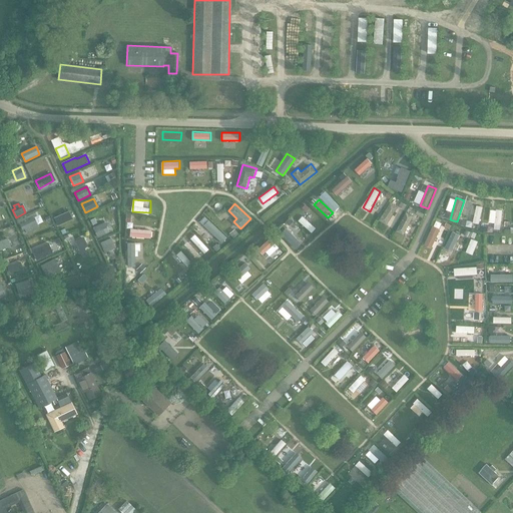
[(474,222),(481,223),(483,205),(476,204),(474,222)]
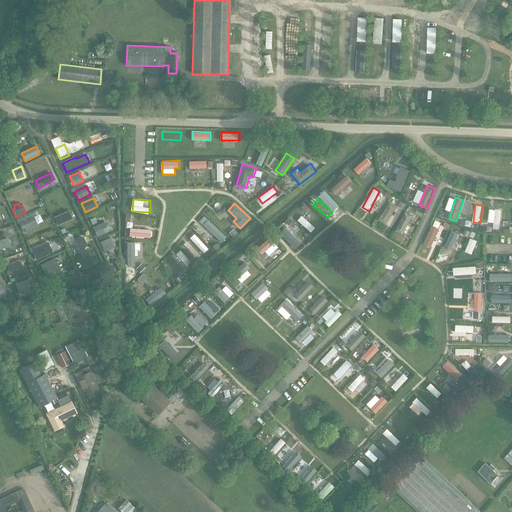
[(408,205),(397,231),(405,234),(416,208),(408,205)]
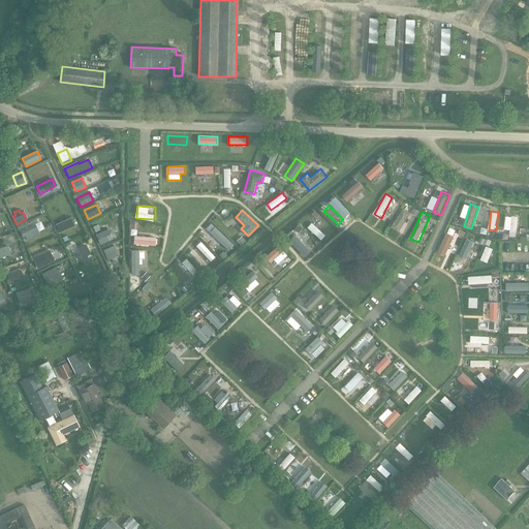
[(505,236),(518,237),(519,216),(506,215),(505,236)]
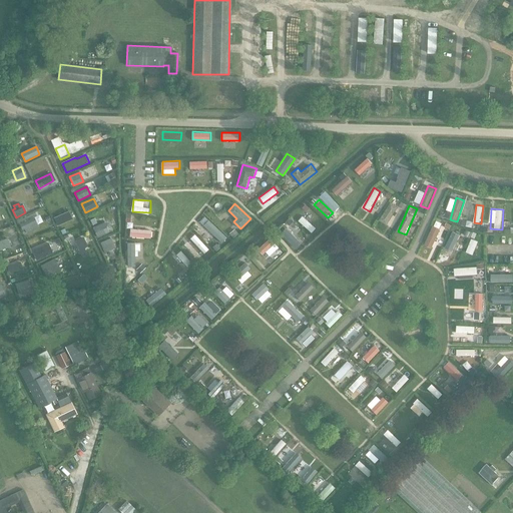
[(57,225),(72,218),(69,211),(54,218),(57,225)]
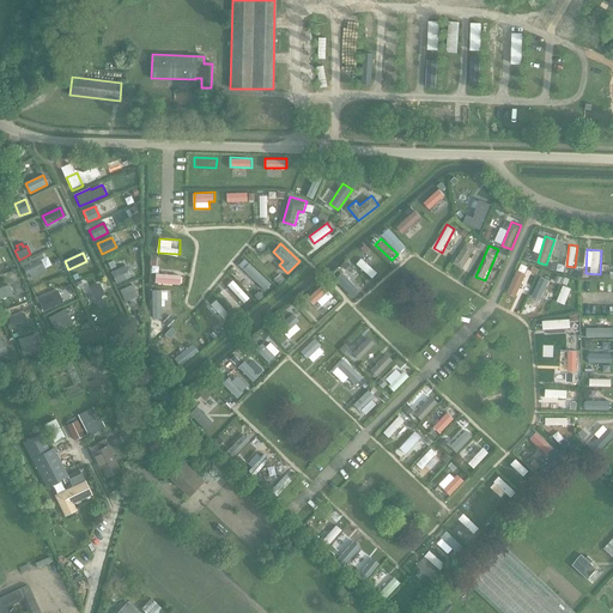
[(362,258),(357,263),(372,278),(377,272),(362,258)]
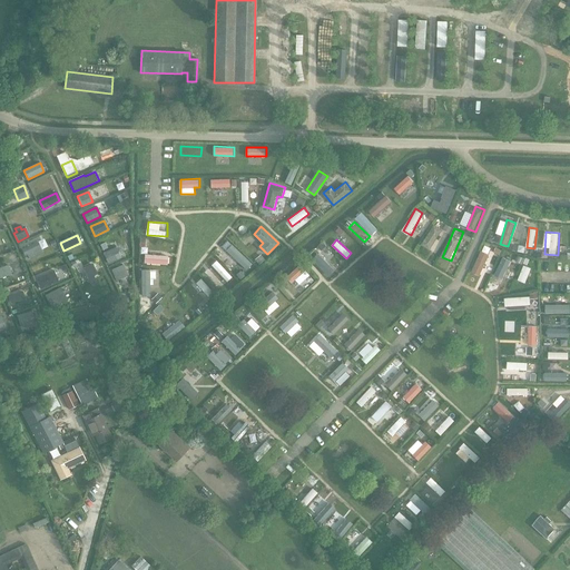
[(26,255),(40,248),(37,242),(22,249),(26,255)]
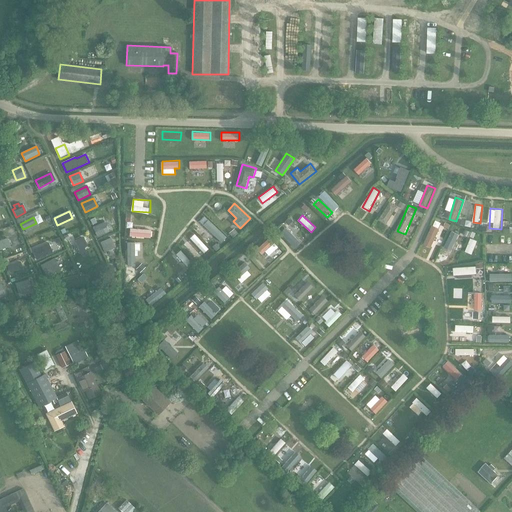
[(221,242),(227,236),(209,218),(203,224),(221,242)]
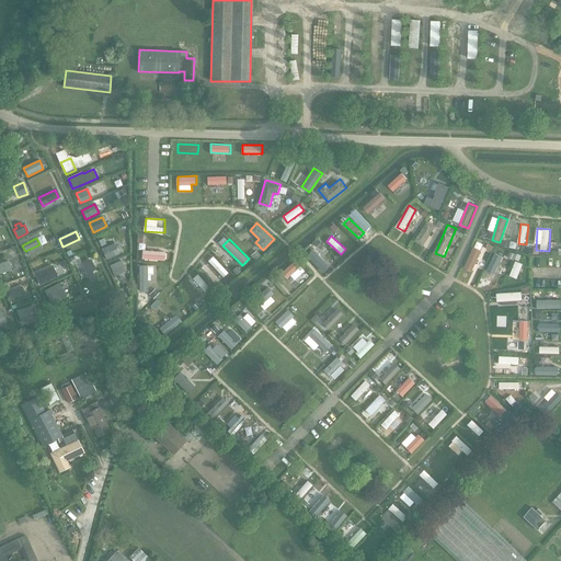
[(106,260),(118,254),(114,244),(102,250),(106,260)]
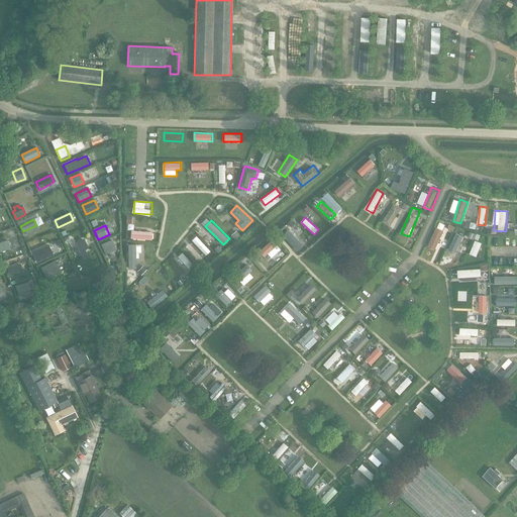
[(436,227),(428,246),(436,249),(444,230),(436,227)]
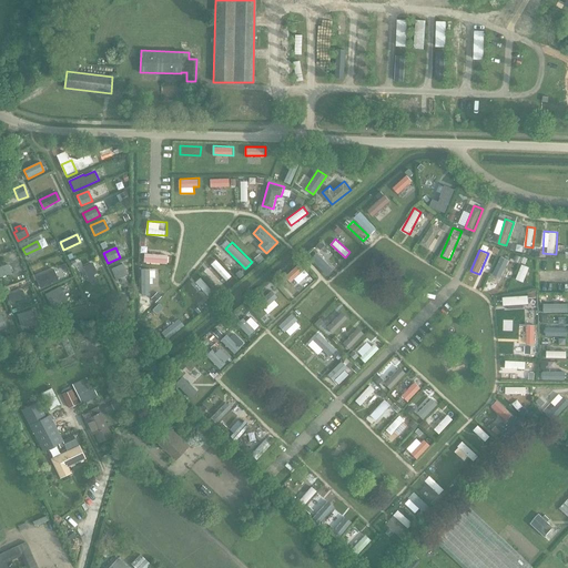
[(311,259),(328,275),(334,269),(317,252),(311,259)]
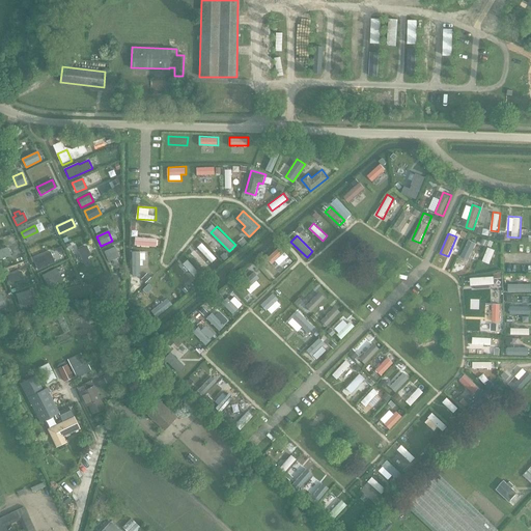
[(157,246),(158,238),(135,236),(134,245),(157,246)]
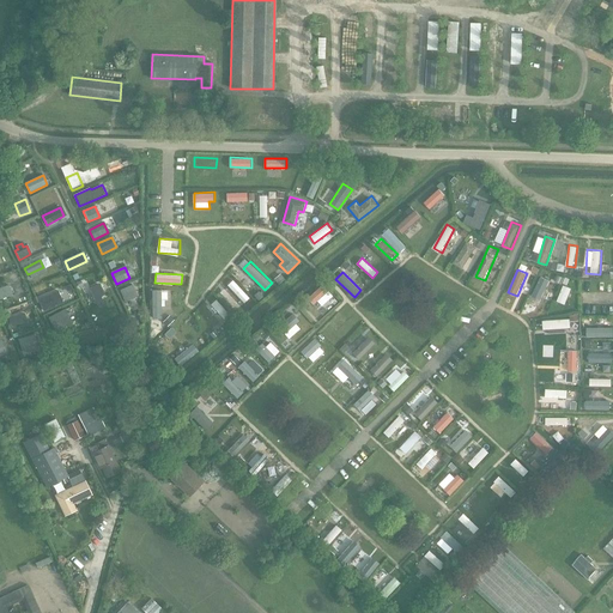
[(281,275),(275,280),(279,285),(285,280),(281,275)]
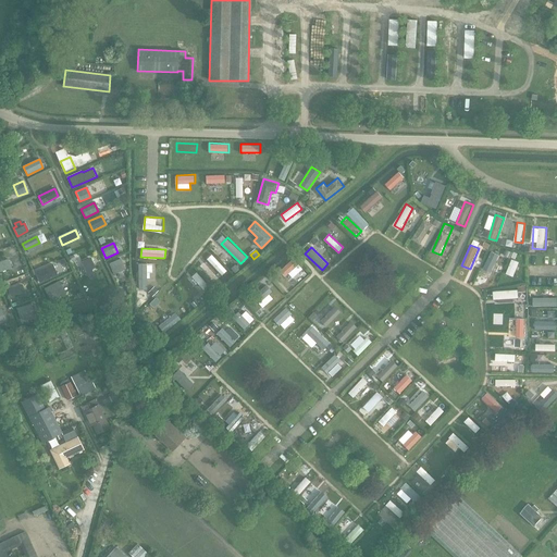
[(212,255),(207,259),(220,276),(226,271),(212,255)]
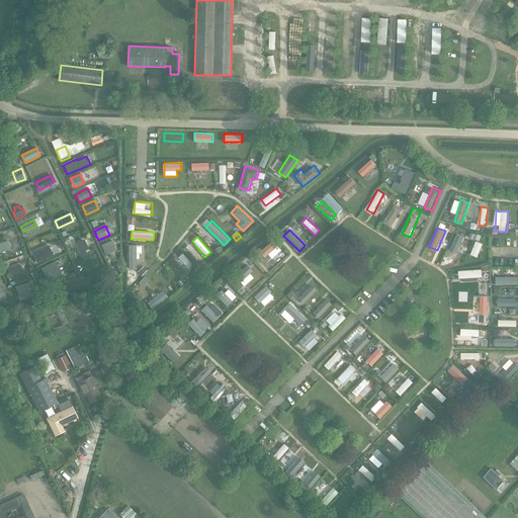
[(84,240),(75,244),(82,259),(88,256),(85,251),(89,249),(84,240)]
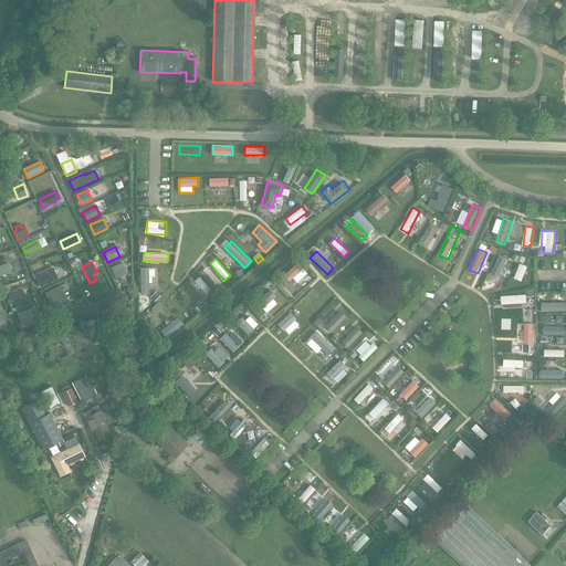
[(496,282),(504,265),(496,262),(489,279),(496,282)]
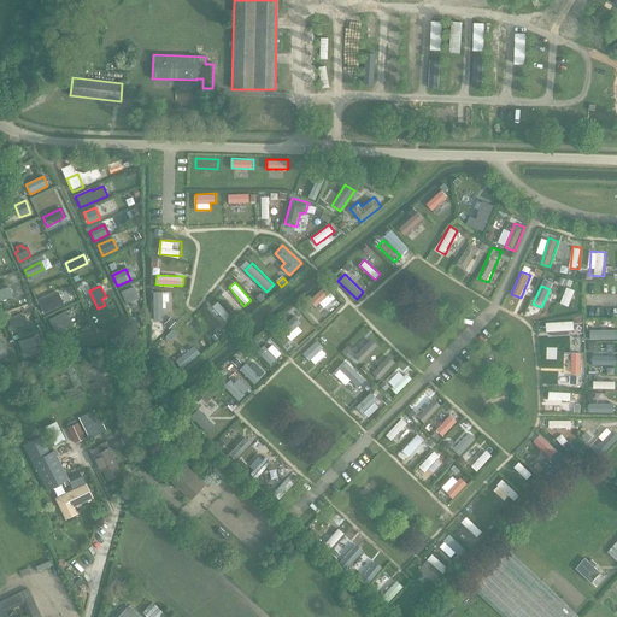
[(0,300),(12,297),(9,287),(0,289),(0,300)]
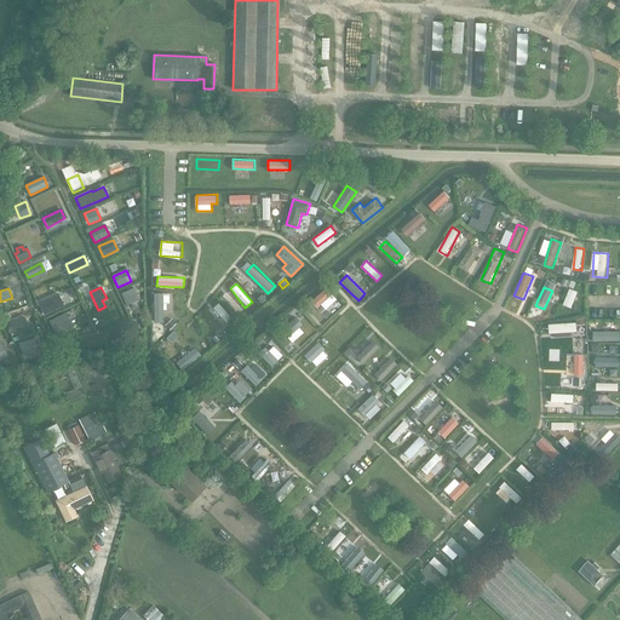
[(126,305),(138,299),(133,288),(121,294),(126,305)]
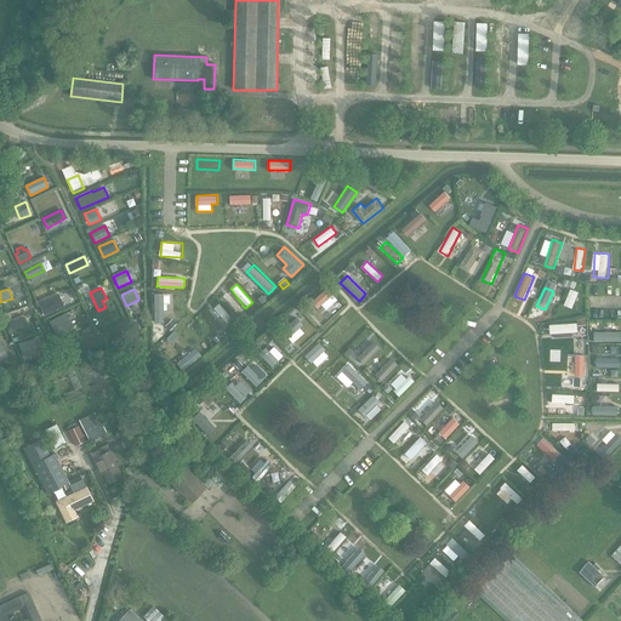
[(44,314),(63,307),(58,295),(39,303),(44,314)]
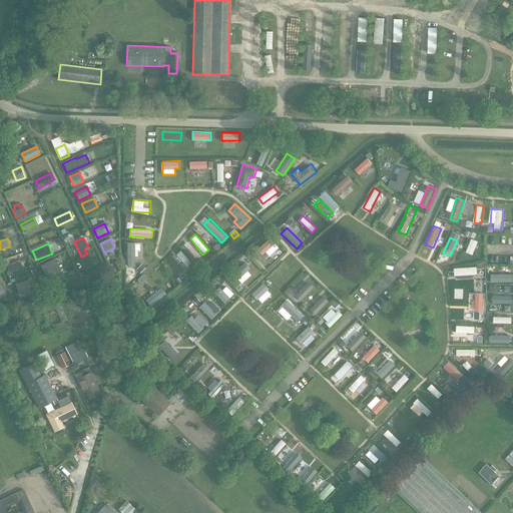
[(187,266),(191,262),(181,249),(176,253),(187,266)]
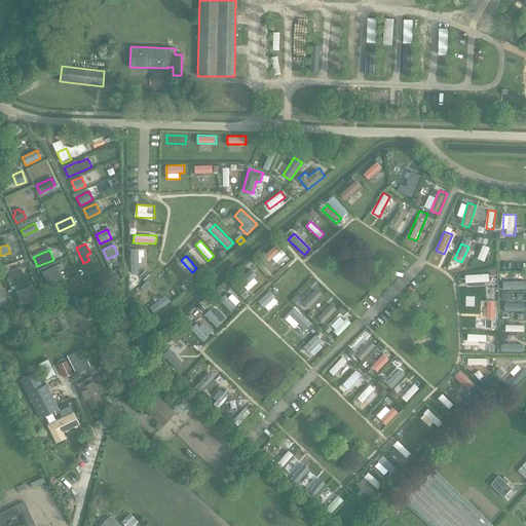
[(42,271),(47,283),(63,276),(58,264),(42,271)]
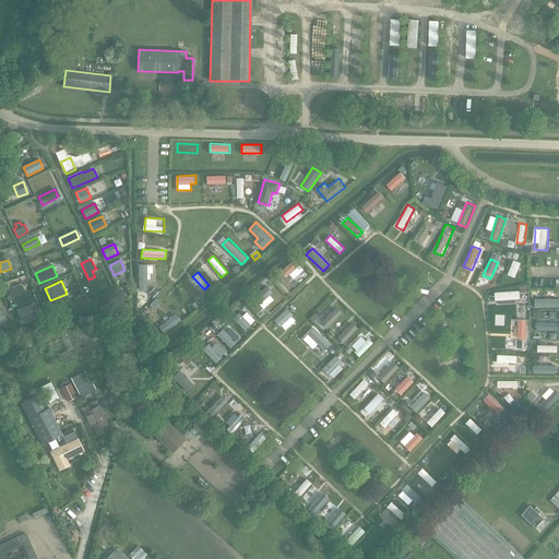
[(274,299),(270,295),(274,292),(269,285),(254,297),(264,308),(274,299)]
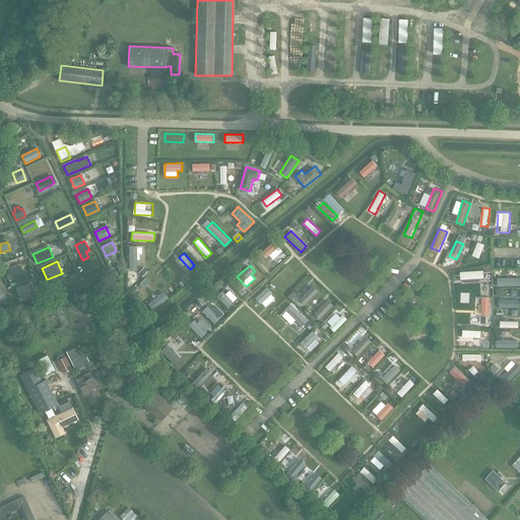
[(20,266),(8,270),(10,276),(22,272),(20,266)]
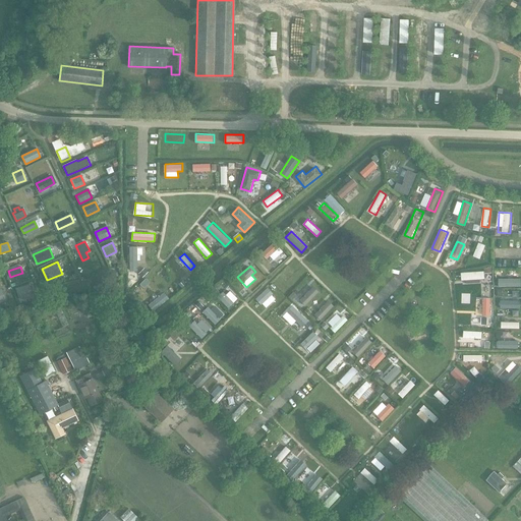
[(238,268),(233,273),(236,277),(241,272),(238,268)]
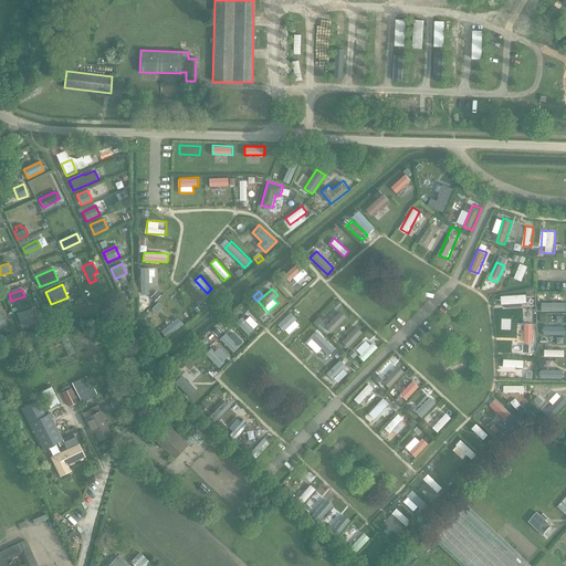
[(157,292),(150,297),(155,302),(160,296),(157,292)]
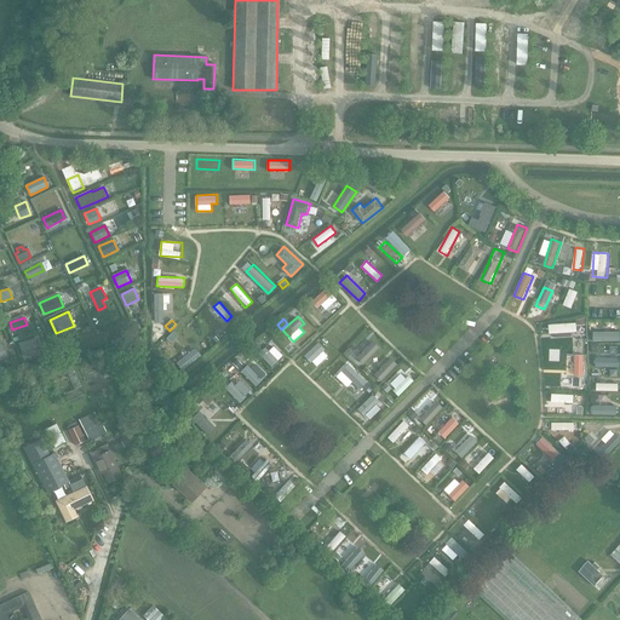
[(167,338),(172,344),(179,337),(174,332),(167,338)]
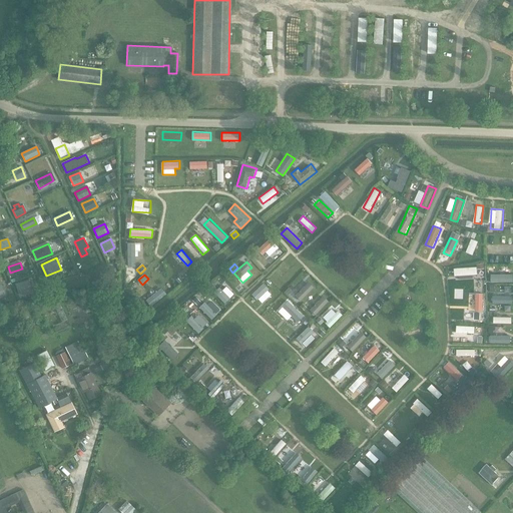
[(16,283),(20,297),(35,293),(31,279),(16,283)]
